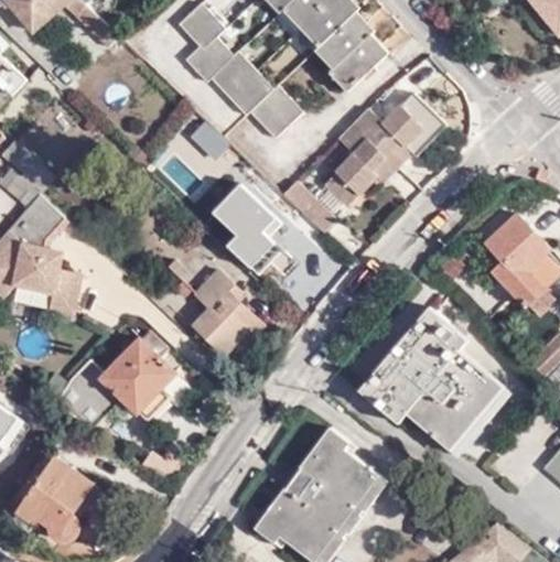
[(75,0),(1,0),(30,33),(61,7),(104,51),(116,39),(75,0)]
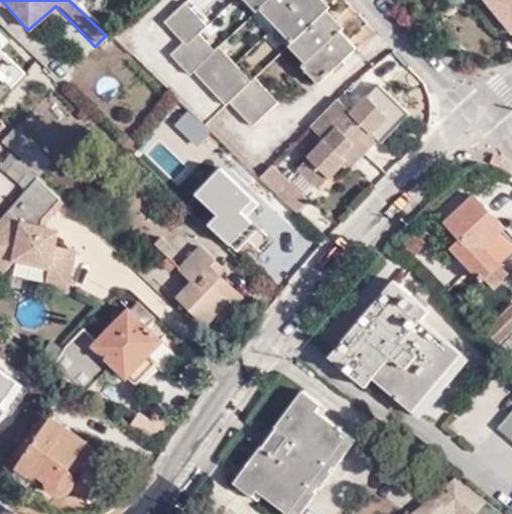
[(240,0),(252,13),(256,9),(247,0),(240,0)]
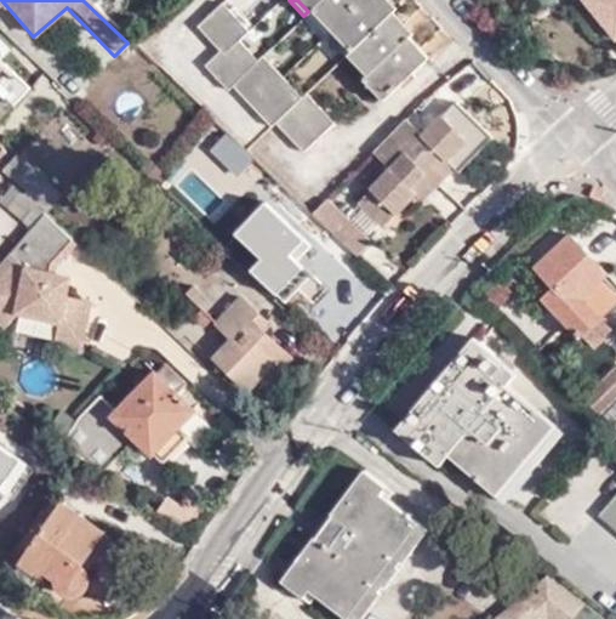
[(297,0),(308,11),(320,0),(297,0)]
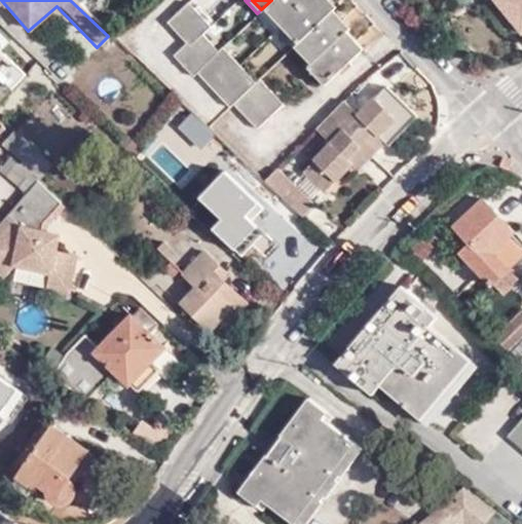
[(278,27),(307,0),(271,0),(261,9),(278,27)]
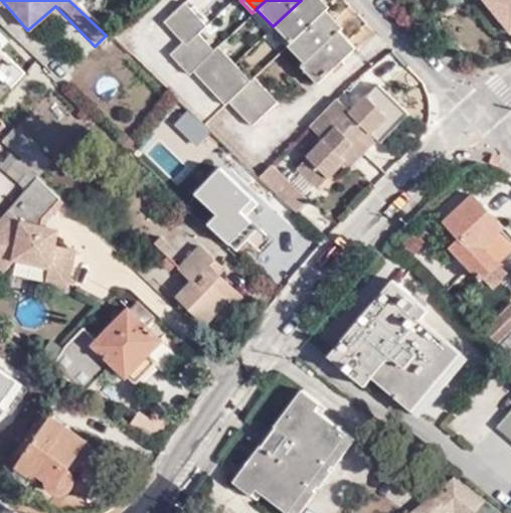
[(288,43),(318,15),(304,0),(301,0),(273,26),(288,43)]
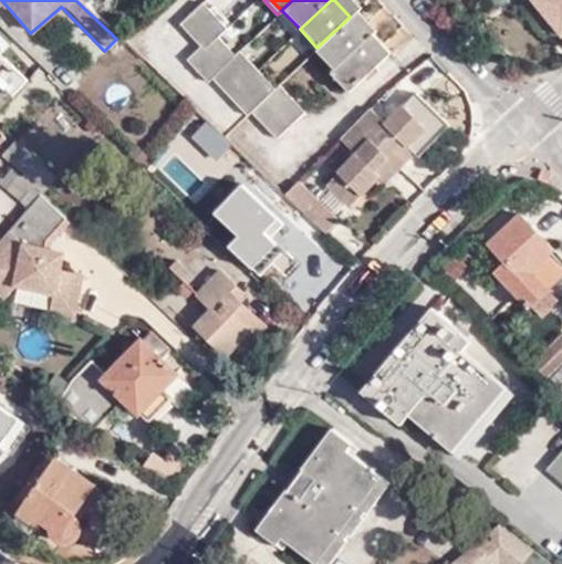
[(354,12),(357,9),(349,0),(334,0),(350,17),(354,12)]
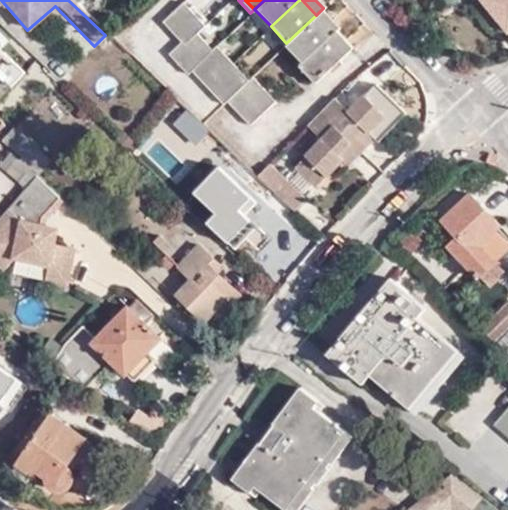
[(507,0),(479,0),(505,30),(507,27),(507,0)]
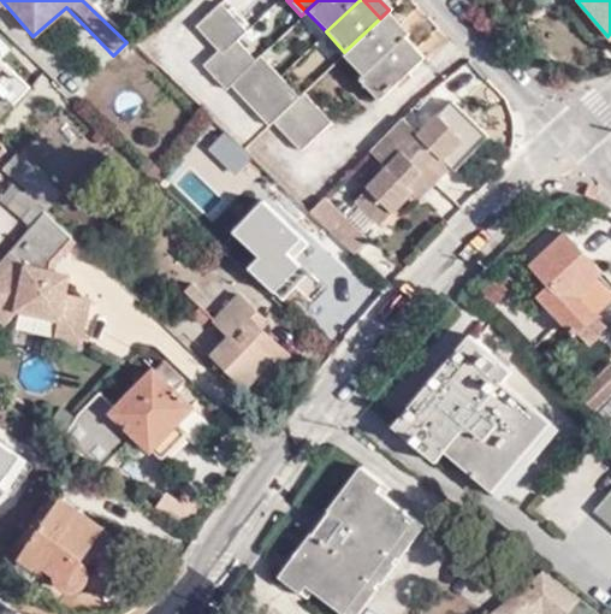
[(191,29),(214,52),(218,57),(231,42),(242,31),(215,5),(191,29)]
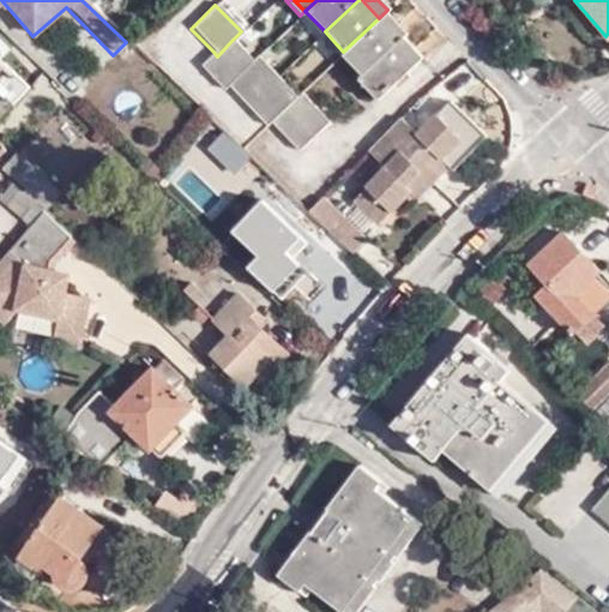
[(403,35),(384,13),(379,18),(398,39),(403,35)]
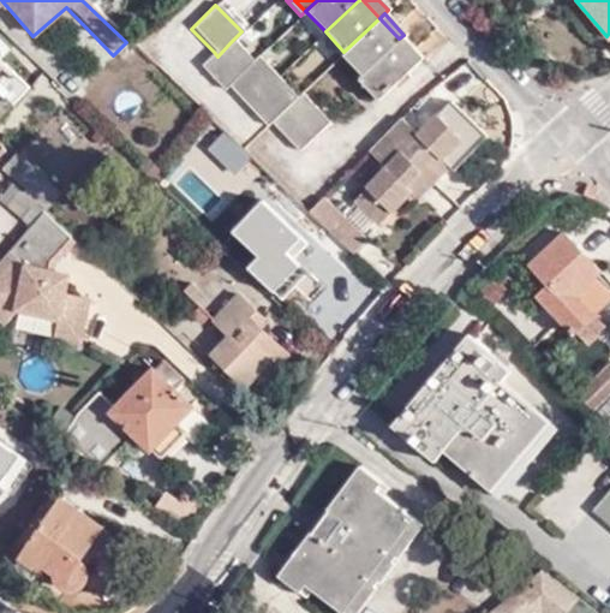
[(399,39),(380,18),(344,52),(363,72),(399,39)]
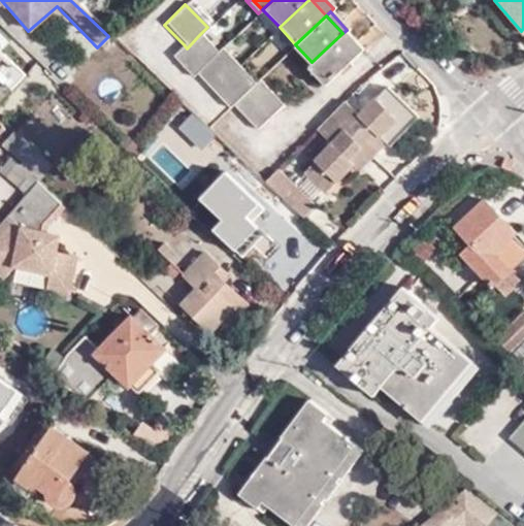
[(271,35),(287,53),(291,48),(295,44),(280,27),(271,35)]
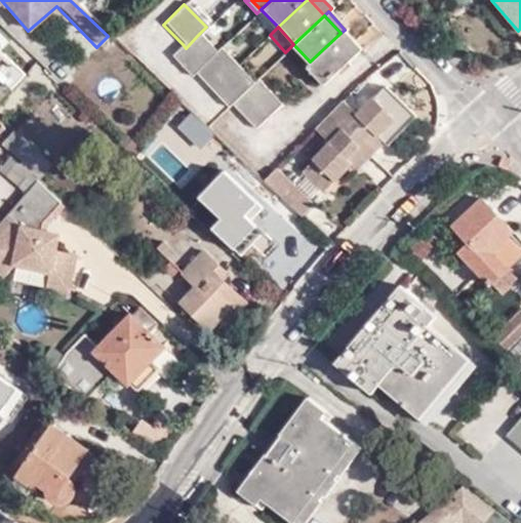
[(357,51),(341,33),(310,62),(327,80),(357,51)]
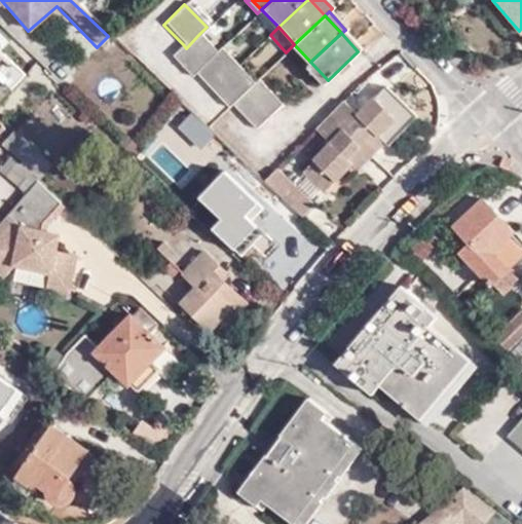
[(189,77),(192,74),(215,53),(197,36),(186,48),(183,44),(170,57),(189,77)]
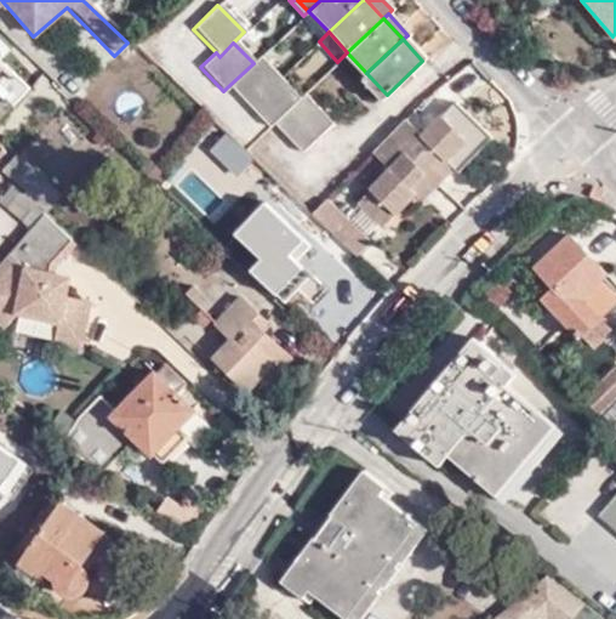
[(347,52),(342,57),(361,79),(366,73),(347,52)]
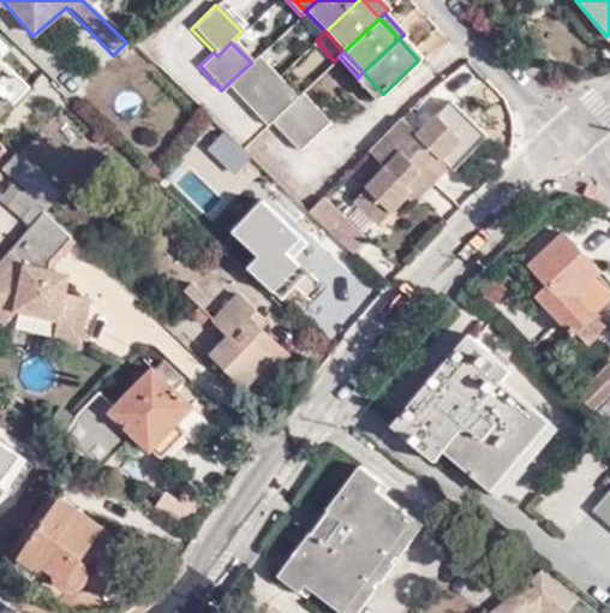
[(225,87),(245,107),(275,78),(256,58),(251,63),(225,87)]
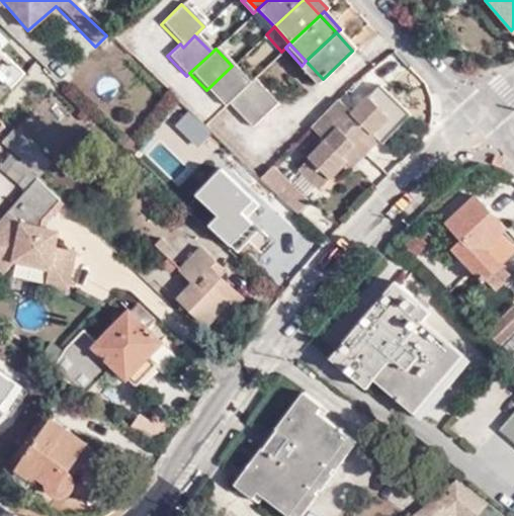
[(0,80),(8,88),(20,75),(0,55),(0,80)]
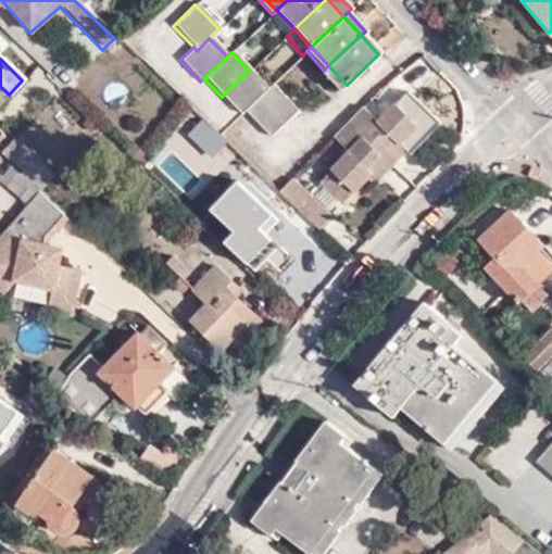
[(347,85),(328,65),(324,71),(322,73),(339,91),(347,85)]
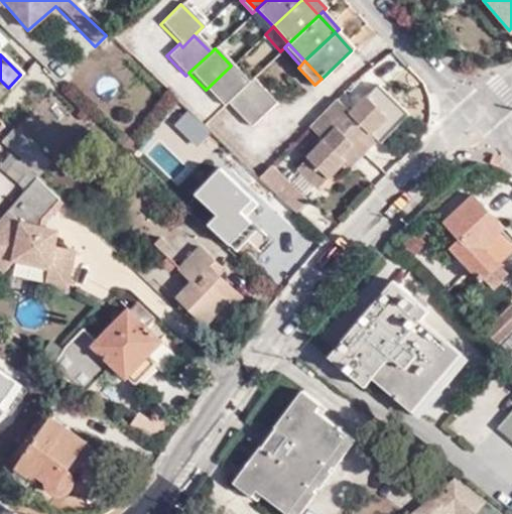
[(206,90),(222,106),(226,103),(247,83),(231,66),(206,90)]
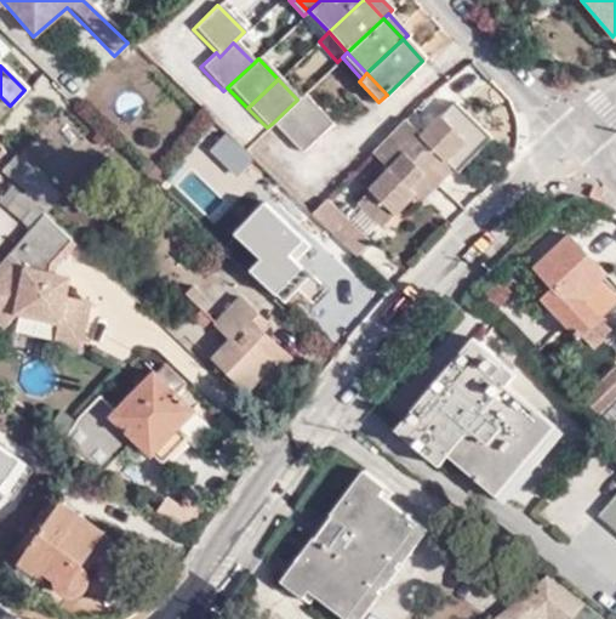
[(297,100),(272,124),(300,153),(329,125),(301,96),(297,100)]
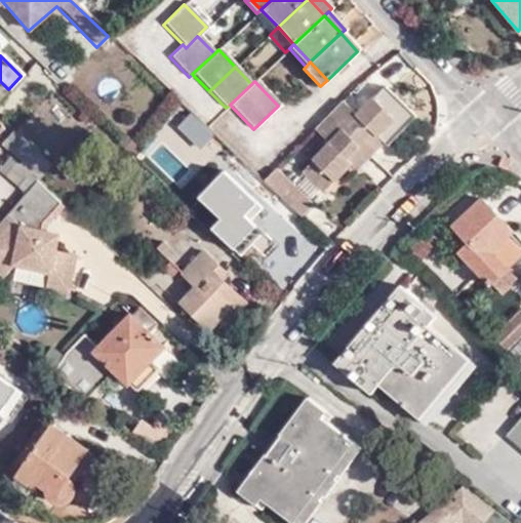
[(371,134),(381,144),(401,123),(374,96),(366,106),(384,123),(371,134)]
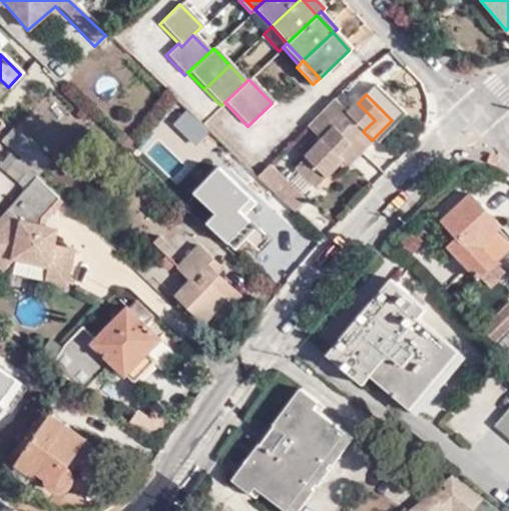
[(319,113),(358,153),(372,140),(363,131),(375,120),(358,103),(344,117),(329,103),(319,113)]
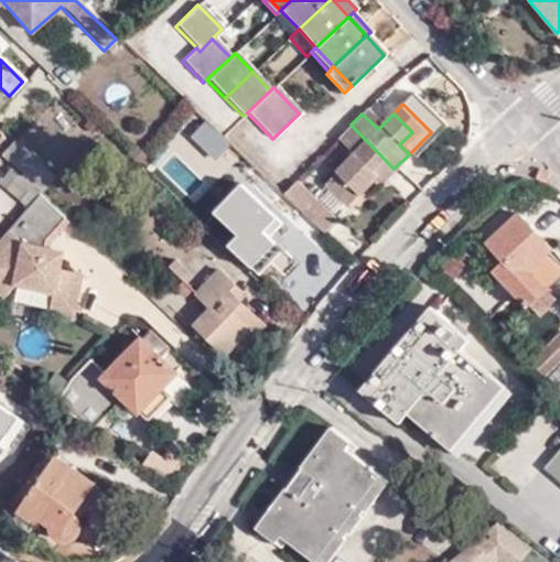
[(378,184),(394,169),(351,125),(334,141),(350,155),(332,172),(355,194),(373,179),(378,184)]
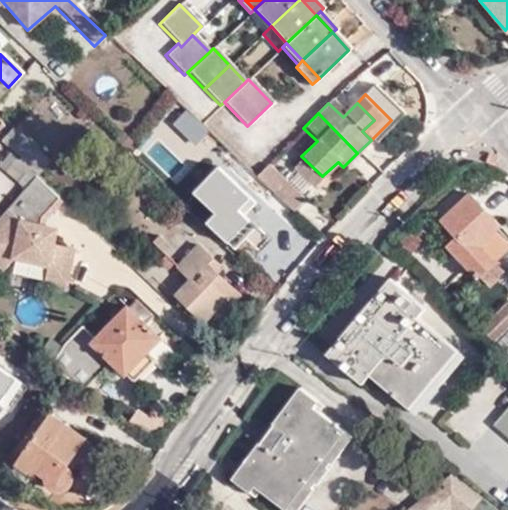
[(11,128),(0,140),(0,142),(34,175),(47,163),(11,128)]
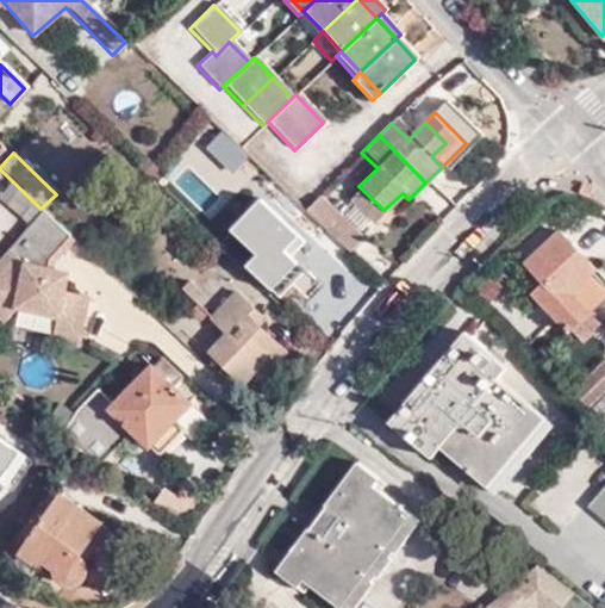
[(0,200),(26,224),(39,210),(10,182),(0,193),(0,200)]
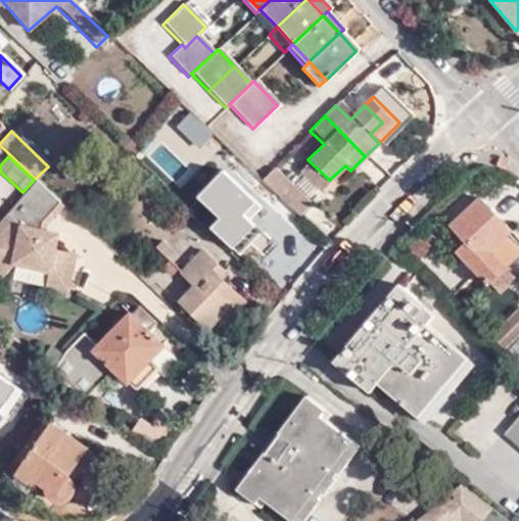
[(318,191),(329,180),(308,159),(296,171),(318,191)]
